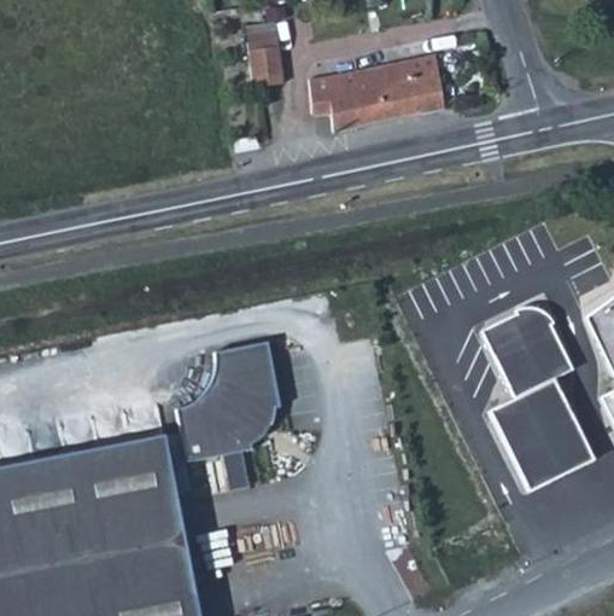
[(280,44),(250,47),(255,85),(285,80),(280,44)]
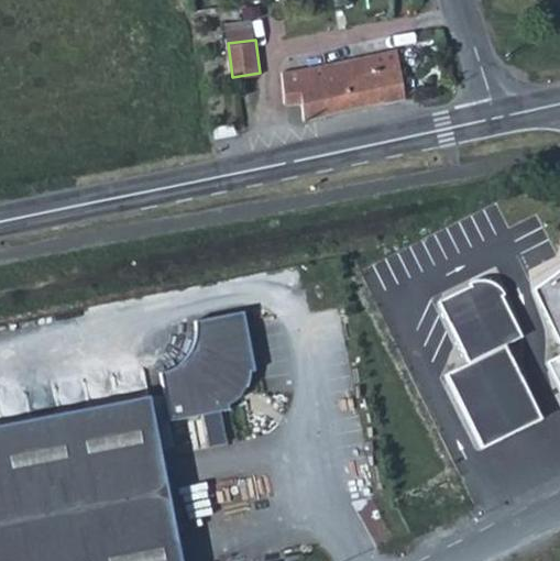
[(283,68),(285,100),(303,98),(306,117),(406,97),(398,45),(283,68)]
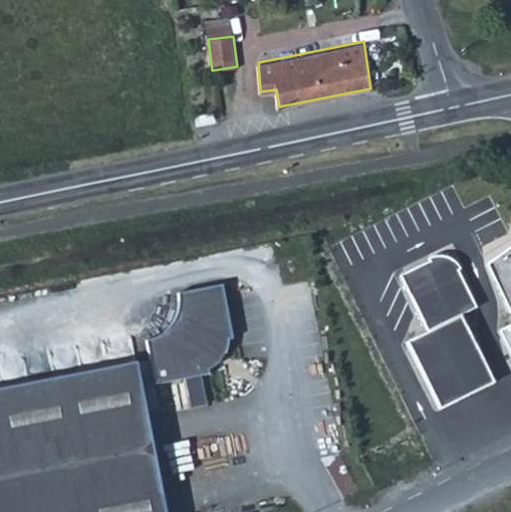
[(435,258),(403,274),(422,314),(425,321),(430,329),(409,340),(428,379),(441,407),(468,394),(495,379),(461,313),(477,305),(457,264),(453,260),(446,257),(441,256),(435,258)]
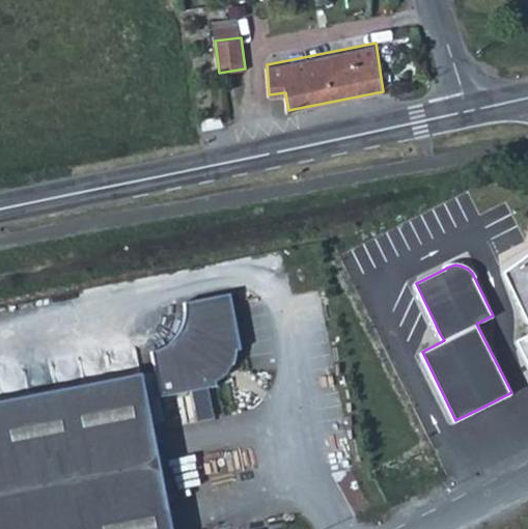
[(159,349),(150,351),(159,394),(161,397),(202,389),(215,386),(214,382),(219,380),(224,377),(229,372),(232,366),(234,358),(234,351),(240,350),(227,293),(182,302),(182,313),(181,321),(177,330),(172,337),(166,343),(159,349)]
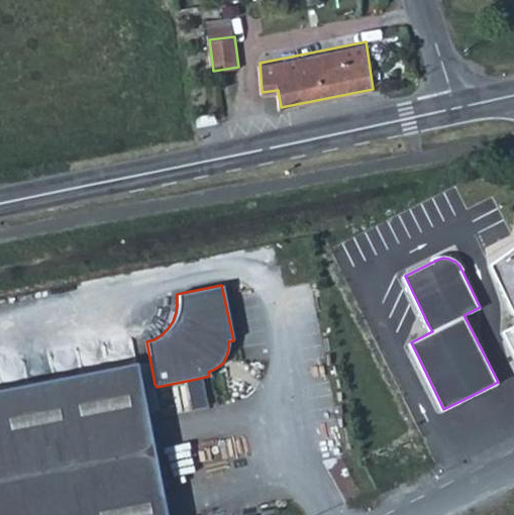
[(68,377),(0,390),(0,514),(164,514),(147,430),(134,364),(68,377)]
